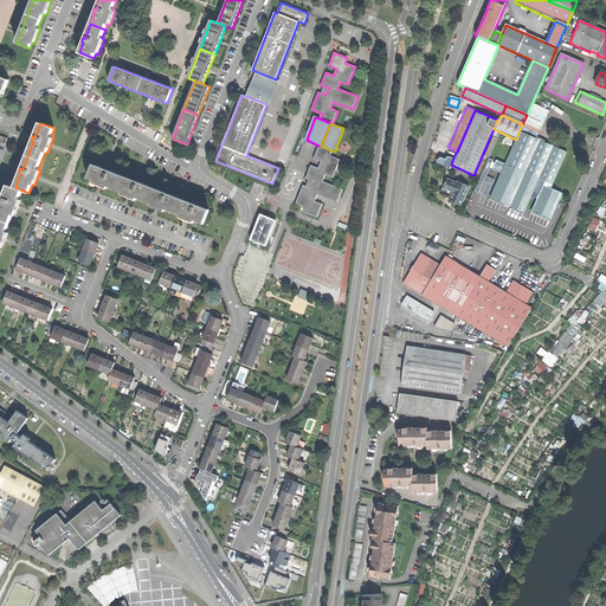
[(539,179),(554,146),(520,130),(516,140),(504,163),(496,160),(491,168),(501,173),(489,198),(523,212),(530,195),(536,199),(530,212),(550,220),(559,201),(562,193),(542,185),(539,194),(533,192),(539,179)]
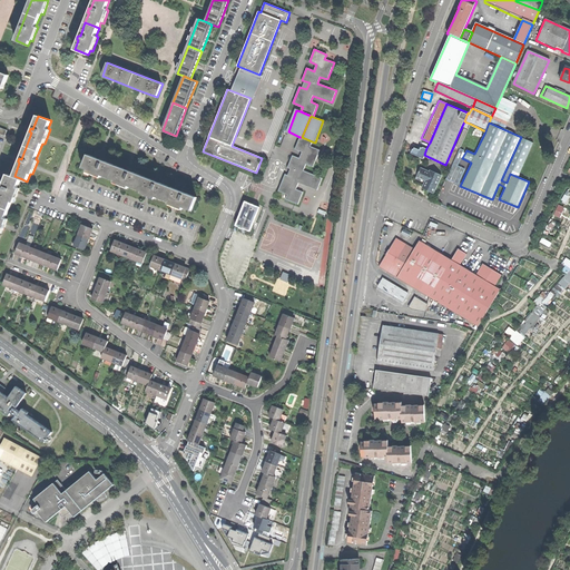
[(463,129),(455,147),(459,149),(467,130),(463,129)]
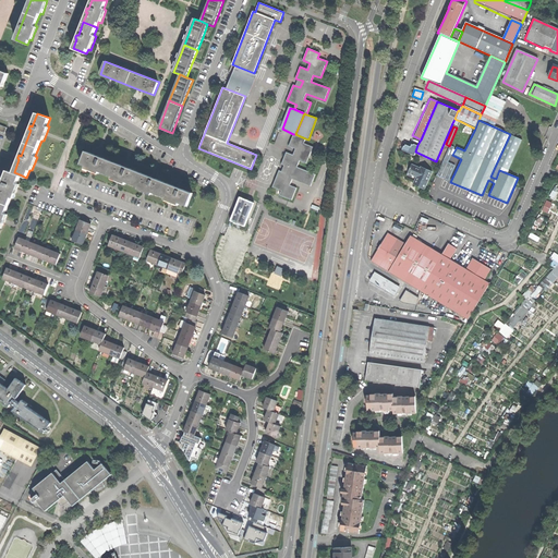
[(304,143),(305,138),(295,134),(293,134),(289,145),(296,148),(293,155),(287,152),(281,164),(289,167),(287,173),(279,170),(273,186),(282,190),(280,195),(292,199),(296,187),(290,185),(292,179),(311,186),(315,173),(298,167),(300,160),(306,162),(313,146),(304,143)]
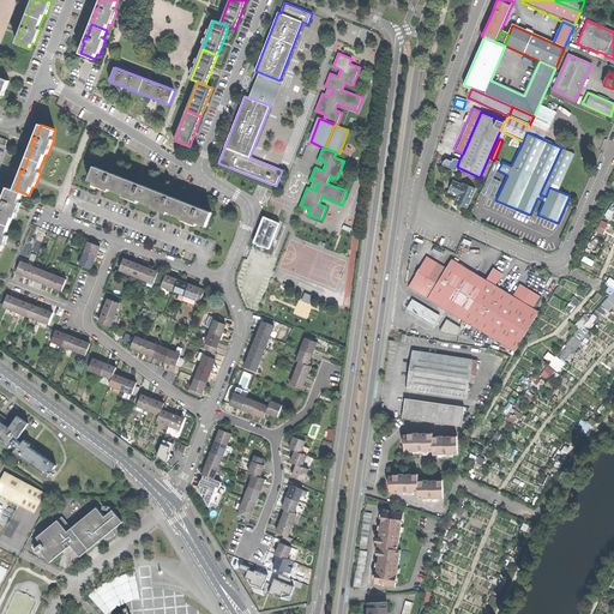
[(575,152),(561,148),(546,181),(559,187),(575,152)]
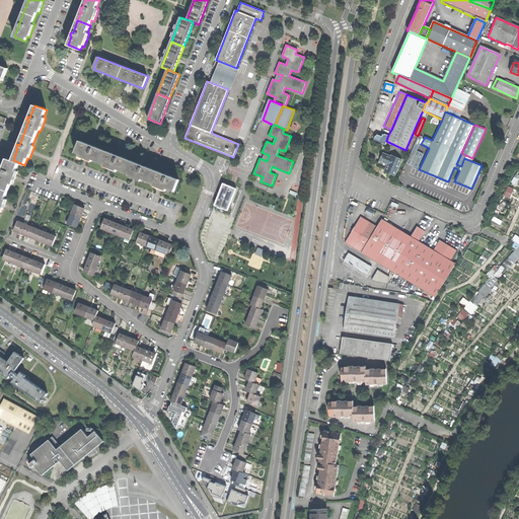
[(384,145),(386,141),(388,135),(384,133),(384,134),(382,133),(379,135),(377,134),(376,136),(374,136),(373,140),(384,145)]
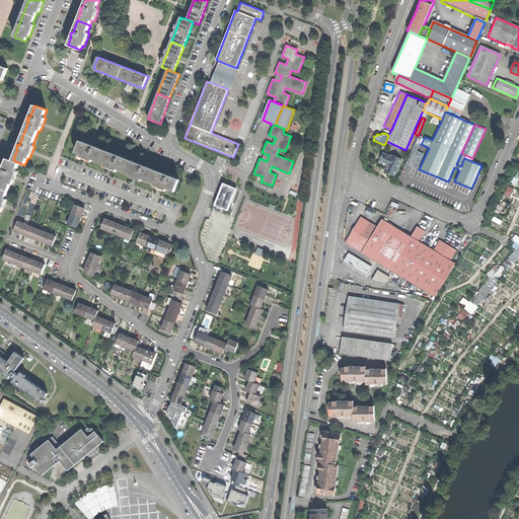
[(80,141),(75,153),(80,155),(79,157),(85,159),(92,162),(92,160),(104,164),(103,166),(109,169),(117,171),(118,169),(130,174),(129,176),(134,178),(141,181),(142,179),(154,184),(153,187),(160,189),(166,192),(166,190),(174,192),(178,179),(80,141)]
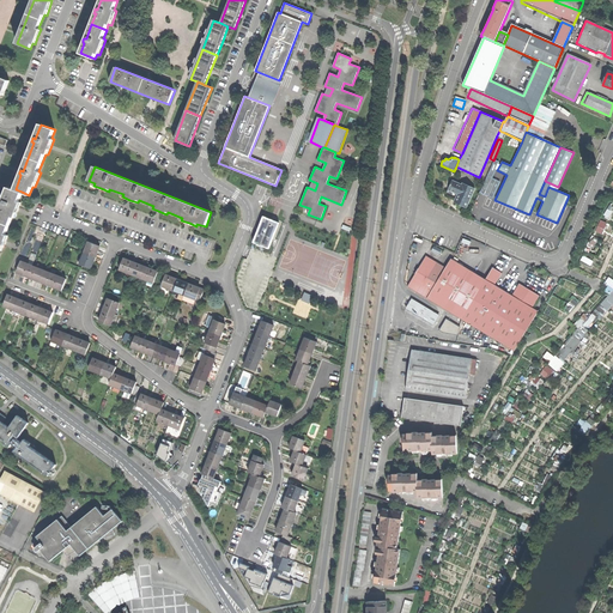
[(454,202),(466,207),(474,188),(462,183),(461,186),(451,181),(448,189),(457,193),(454,202)]
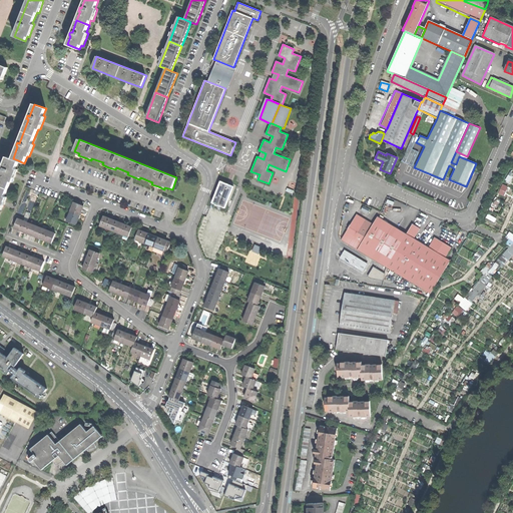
[(0,208),(2,209),(7,196),(5,195),(10,181),(12,181),(17,169),(15,168),(18,160),(13,158),(7,156),(2,168),(0,167),(0,170),(1,171),(0,173),(0,208)]
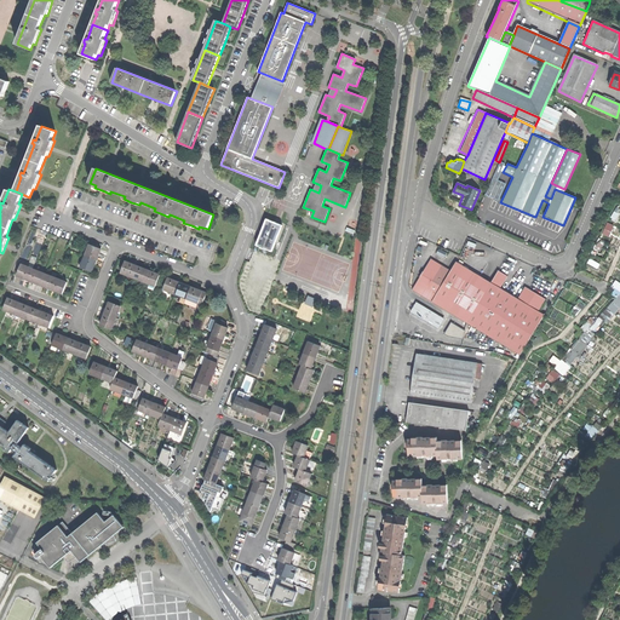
[(616,222),(619,213),(619,204),(616,202),(609,218),(616,222)]
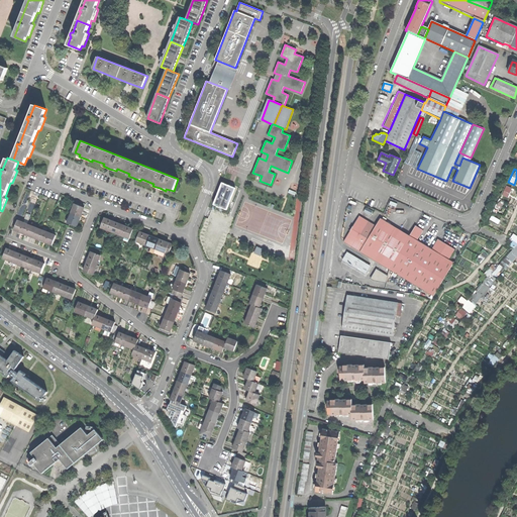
[(235,188),(222,183),(213,204),(226,210),(235,188)]
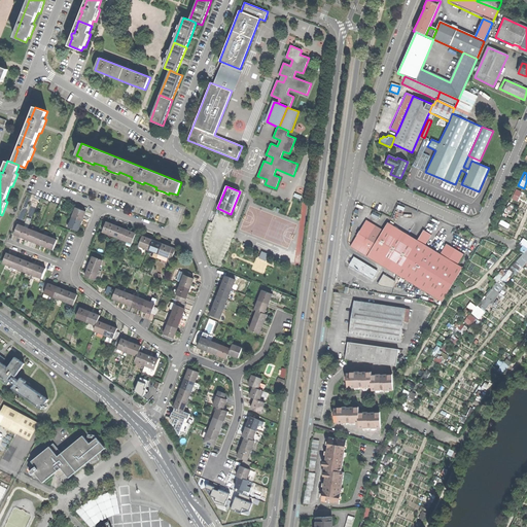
[(518,188),(513,199),(519,201),(524,191),(518,188)]
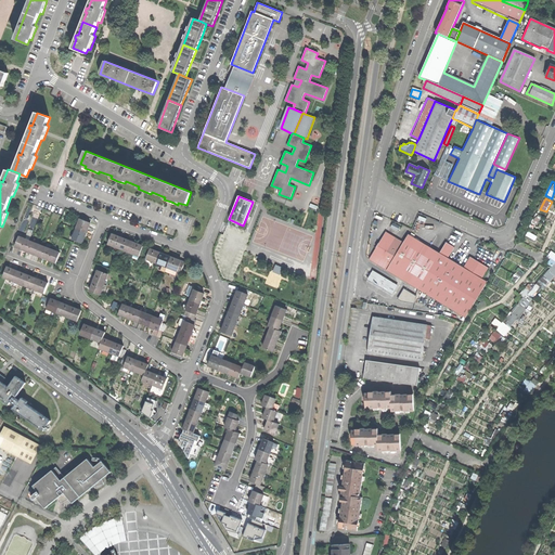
[(531,228),(537,229),(542,216),(537,214),(531,228)]
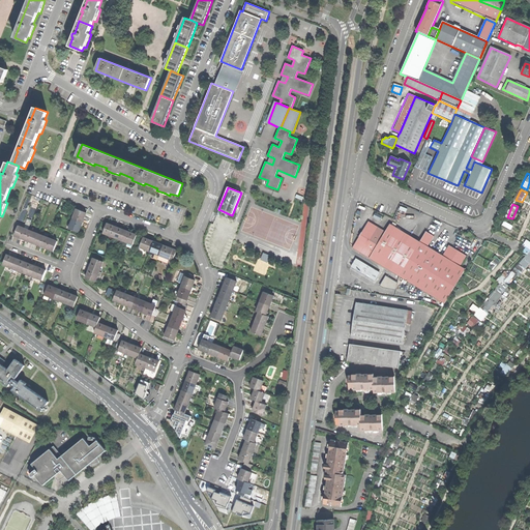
[(77,210),(72,219),(83,223),(84,218),(86,213),(77,210)]
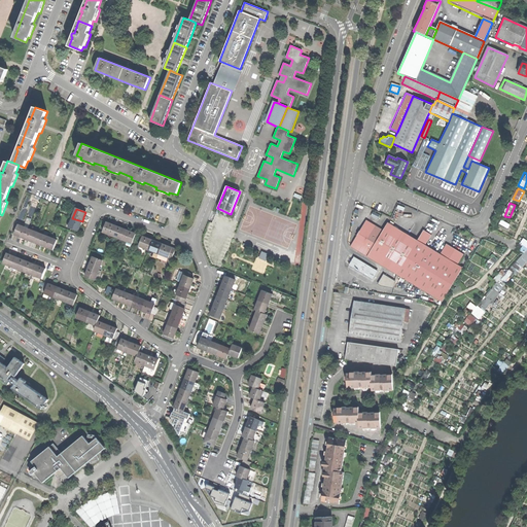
[(372,218),(378,220),(381,214),(374,211),(372,218)]
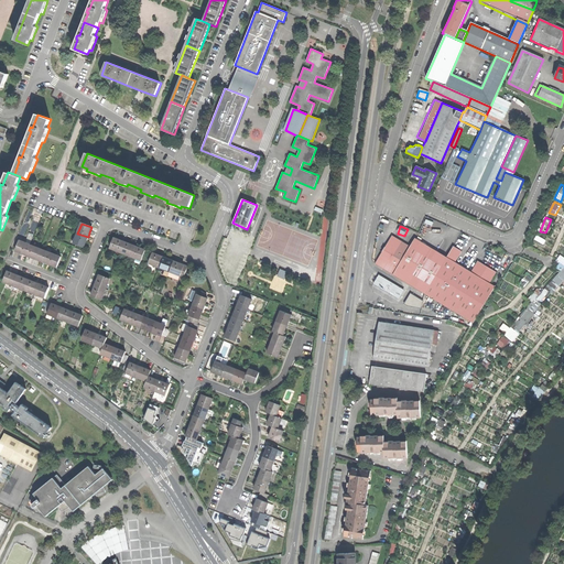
[(88,237),(77,234),(74,245),(84,248),(86,242),(88,237)]
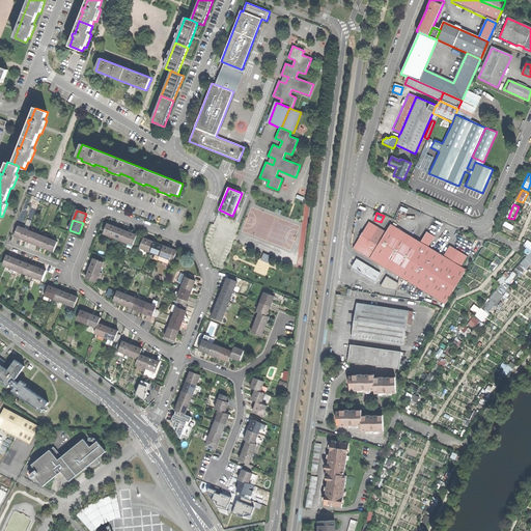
[(370,258),(386,231),(369,221),(353,248),(370,258)]
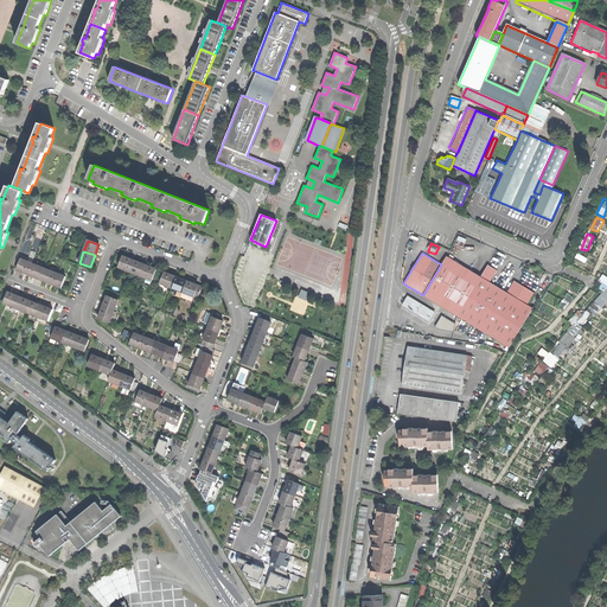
[(579,253),(576,257),(587,262),(589,257),(579,253)]
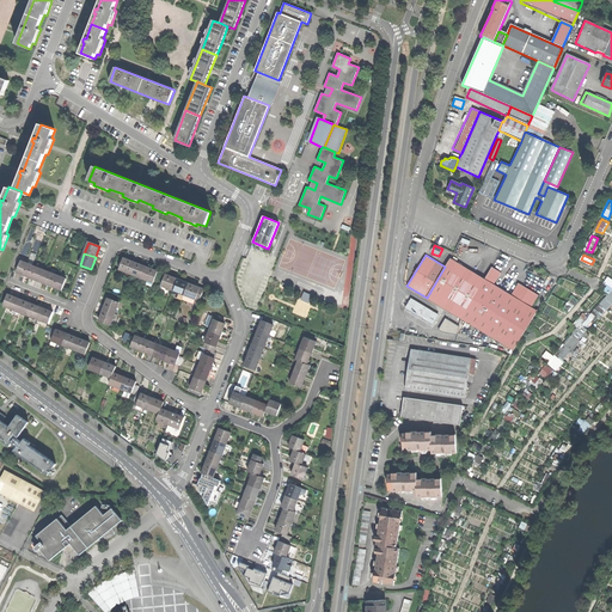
[(461,319),(485,279),(450,258),(445,267),(427,298),(461,319)]
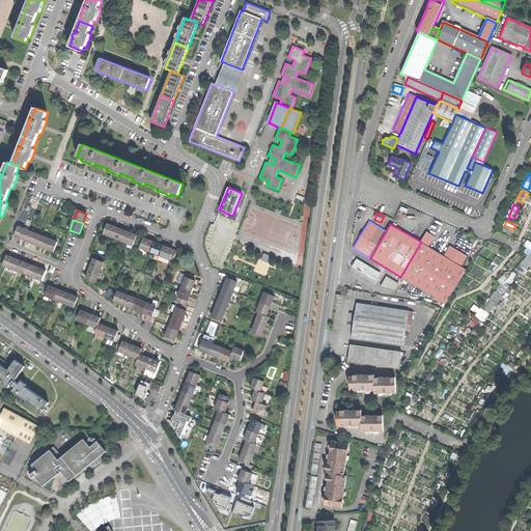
[(107,225),(104,234),(113,238),(117,228),(111,226),(107,225)]
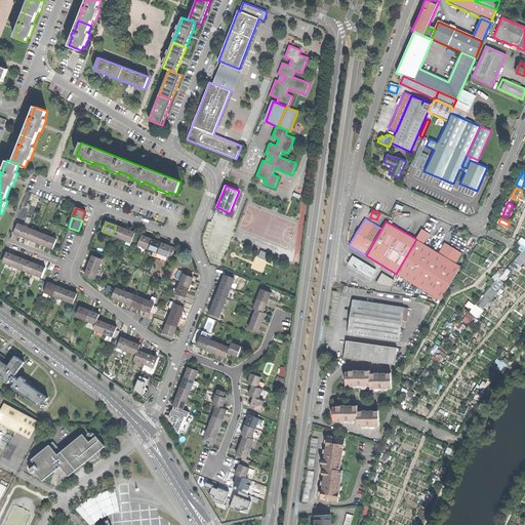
[(18,236),(25,238),(28,229),(17,225),(14,234),(18,236)]
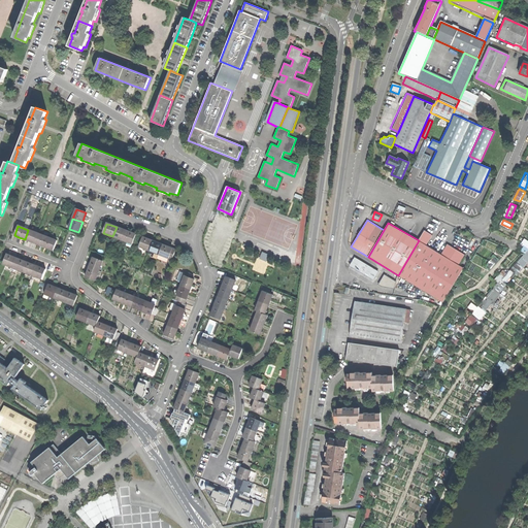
[(121,229),(117,227),(112,236),(123,240),(126,231),(121,229)]
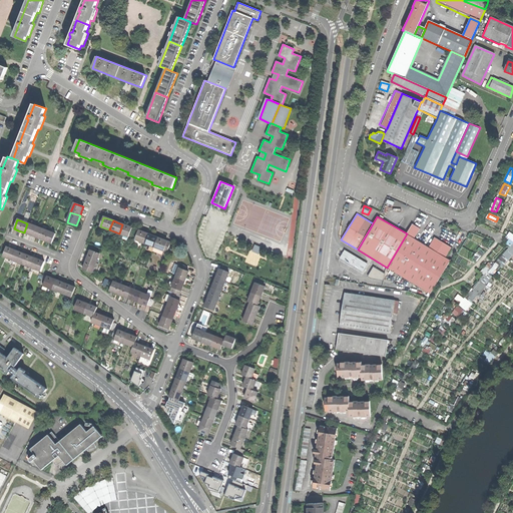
[(37,226),(27,223),(24,232),(28,233),(33,235),(37,226)]
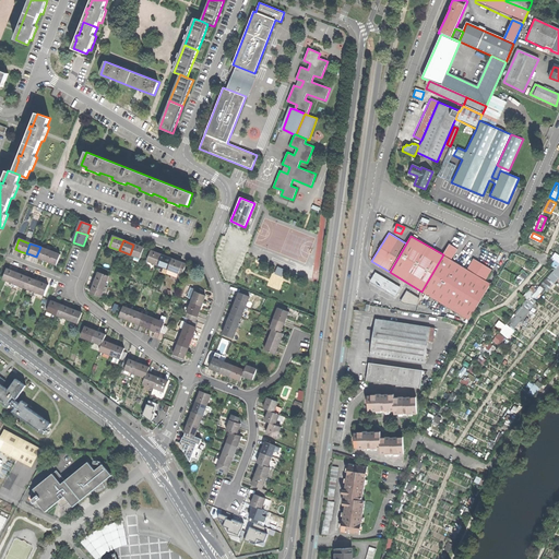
[(449,244),(443,254),(452,260),(459,249),(449,244)]
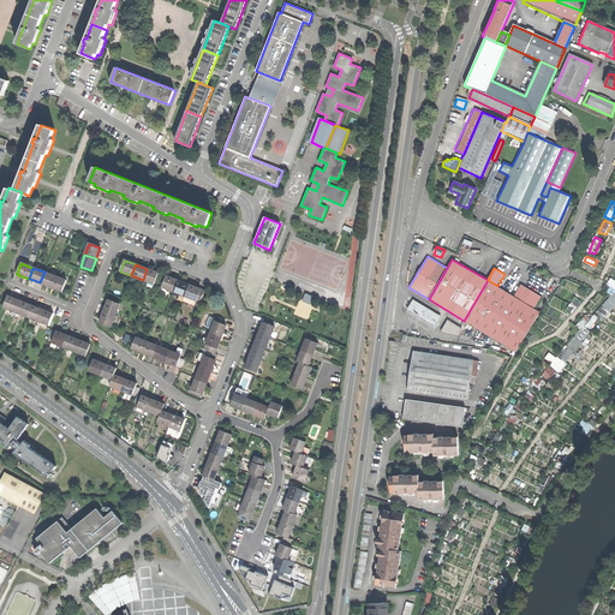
[(153,272),(147,269),(143,280),(154,285),(157,273),(153,272)]
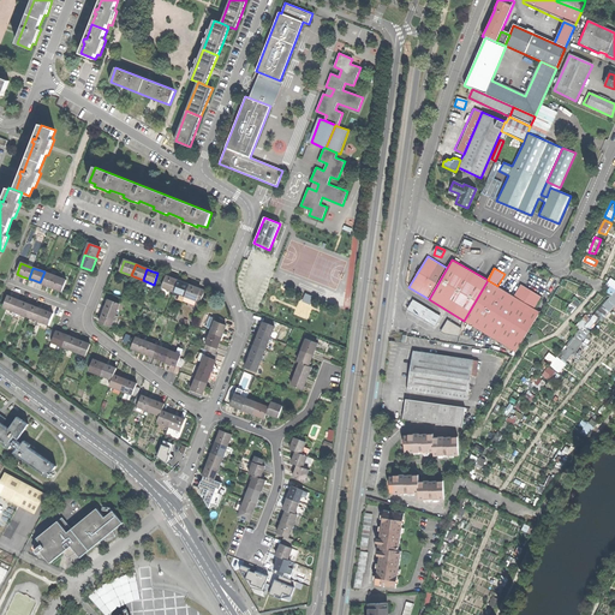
[(55,276),(45,272),(40,282),(45,285),(51,287),(55,276)]
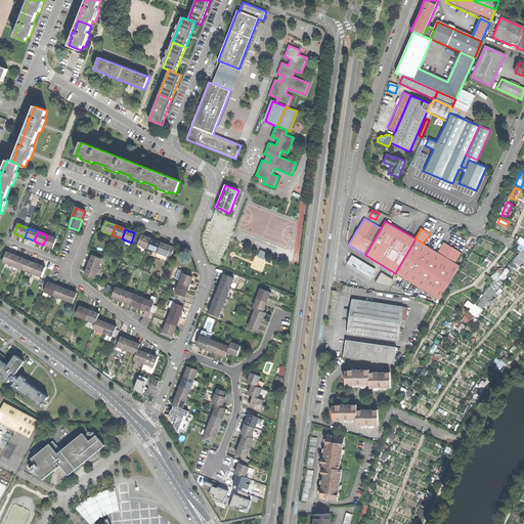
[(56,239),(47,235),(43,245),(48,247),(53,249),(56,239)]
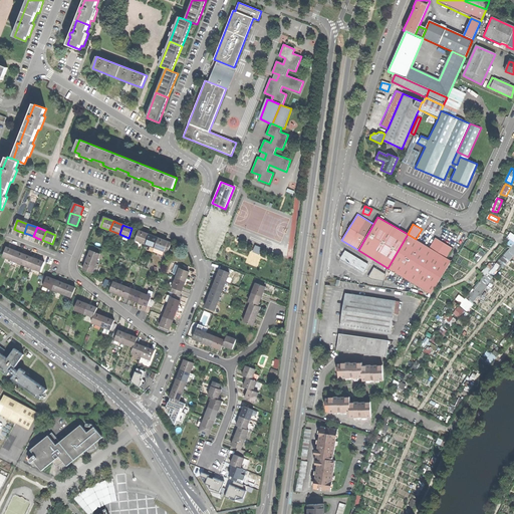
[(140,231),(136,241),(146,244),(149,235),(144,233),(140,231)]
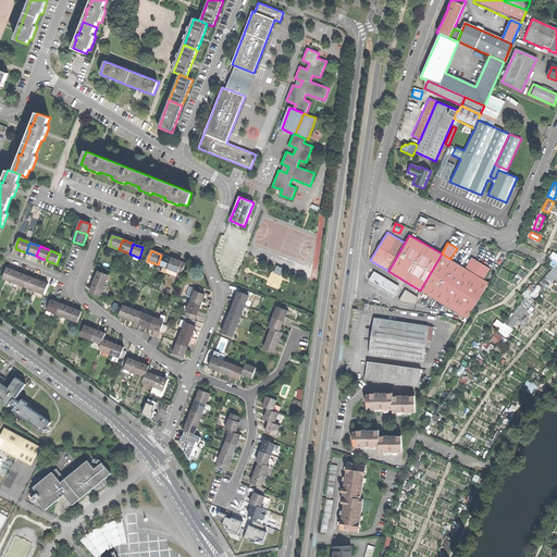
[(544,291),(556,276),(556,252),(555,251),(549,257),(554,260),(551,263),(555,268),(539,284),(544,291)]
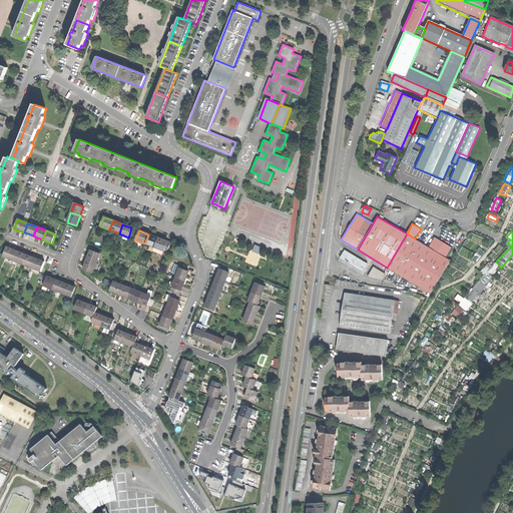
[(407,233),(387,268),(431,294),(451,261),(446,258),(429,247),(415,238),(407,233)]
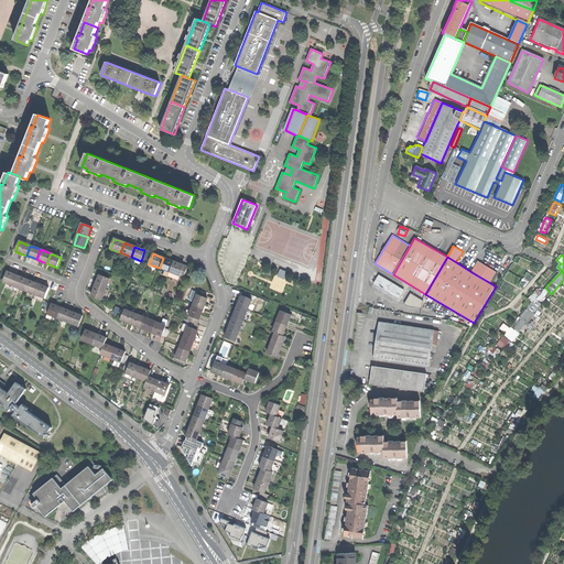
[(167,259),(163,258),(160,268),(163,269),(170,272),(173,261),(167,259)]
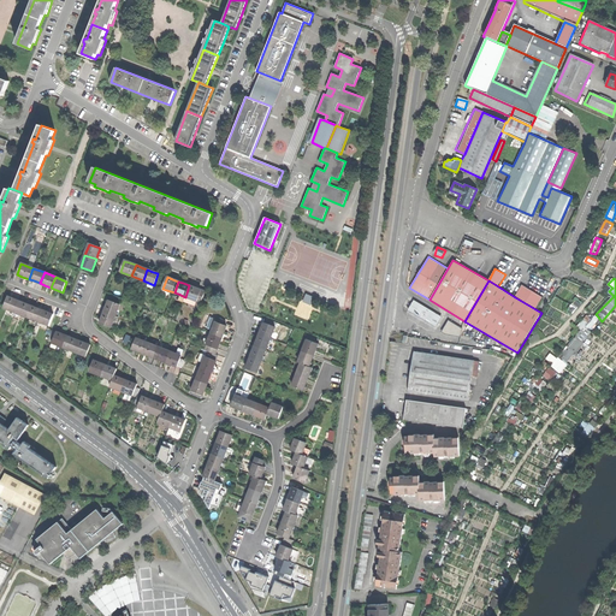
[(195,288),(189,285),(185,297),(196,301),(201,290),(195,288)]
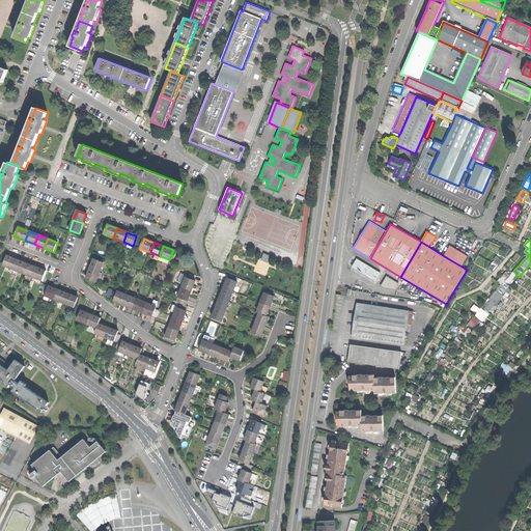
[(450,246),(444,256),(462,267),(468,256),(450,246)]
